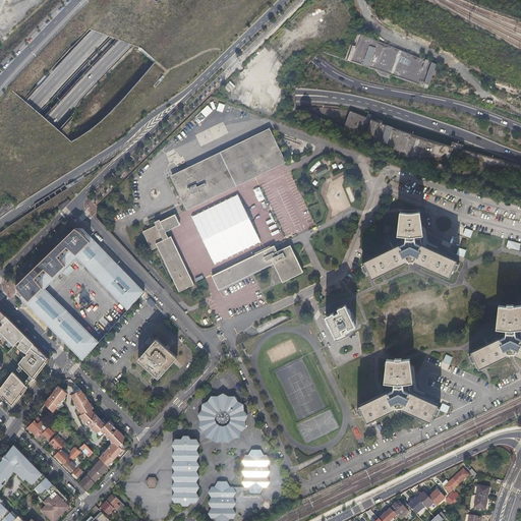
[(224,87),(229,93),(235,88),(230,81),(224,87)]
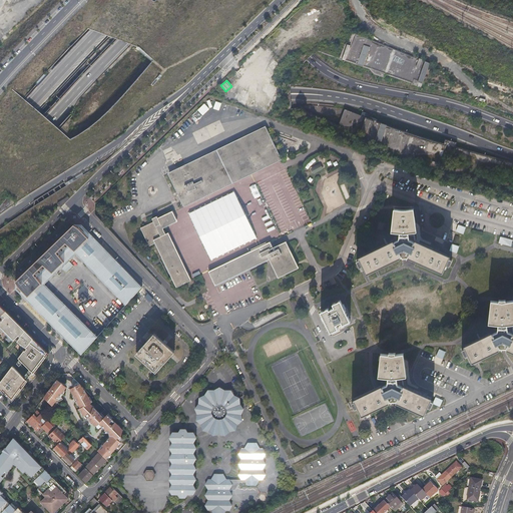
[(265,127),(169,173),(184,205),(280,159),(265,127)]
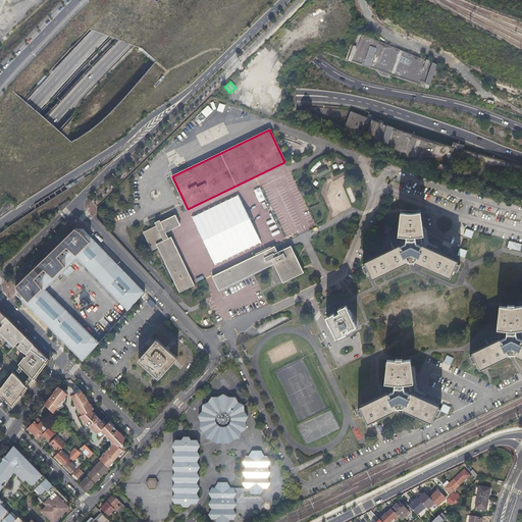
[(319,176),(329,172),(326,166),(316,170),(319,176)]
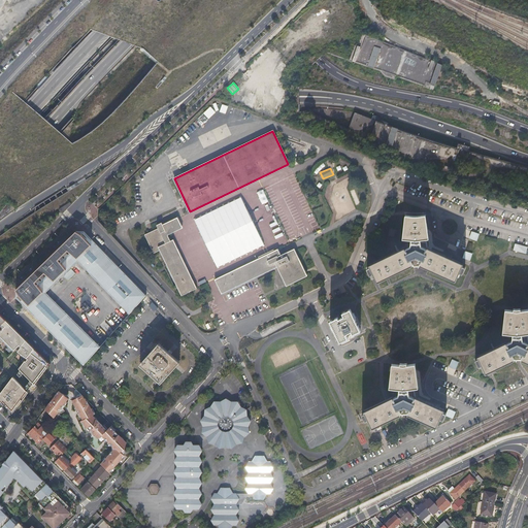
[(415,217),(404,215),(401,238),(410,239),(409,246),(404,250),(403,248),(368,265),(369,267),(366,268),(369,275),(372,273),(376,282),(411,264),(409,260),(416,257),(423,260),(421,264),(455,282),(459,273),(462,275),(465,268),(462,267),(463,265),(429,248),(428,250),(421,246),(420,239),(430,238),(426,215),(415,217)]
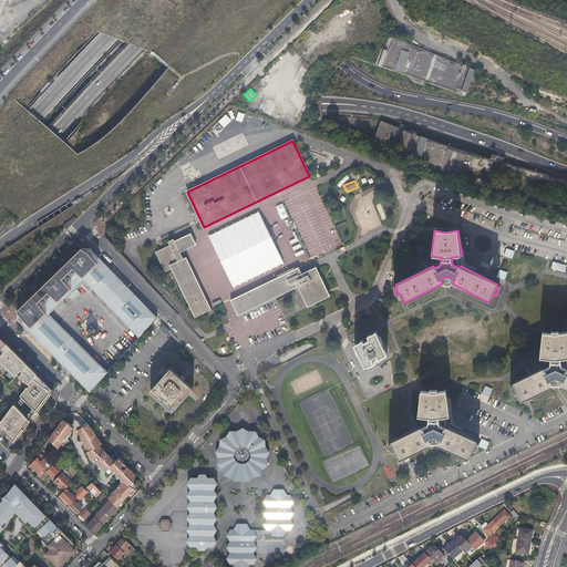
[(164,271),(171,268),(168,264),(182,258),(179,253),(195,245),(191,234),(174,241),(173,238),(167,241),(169,246),(155,253),(164,271)]
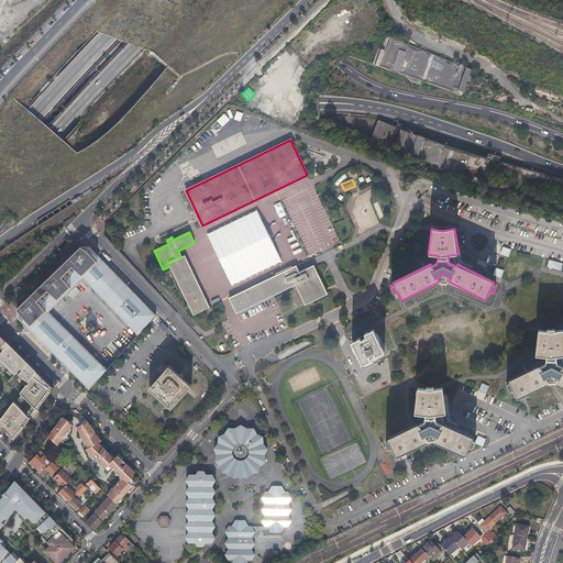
[(83,279),(138,335),(156,316),(89,246),(81,246),(18,309),(17,309),(17,318),(89,389),(107,370),(50,312),(83,279)]
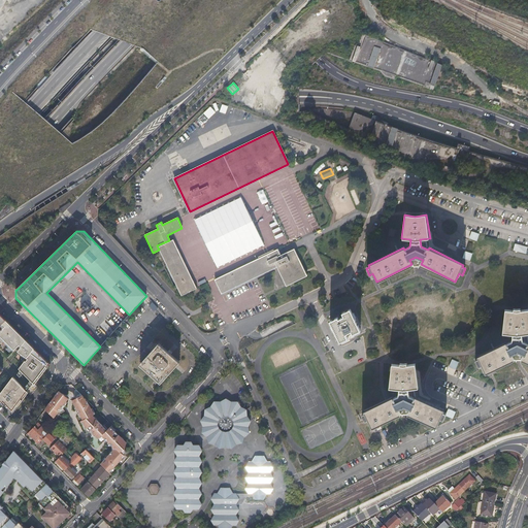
[(169,240),(157,245),(159,250),(180,295),(196,289),(172,238),(169,240)]
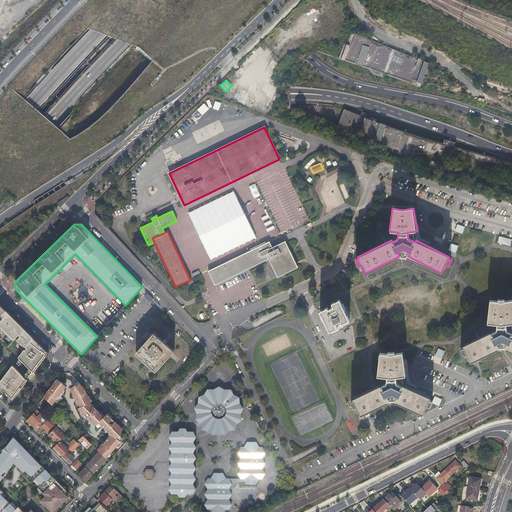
[(511,239),(500,236),(498,243),(510,246),(511,240),(511,239)]
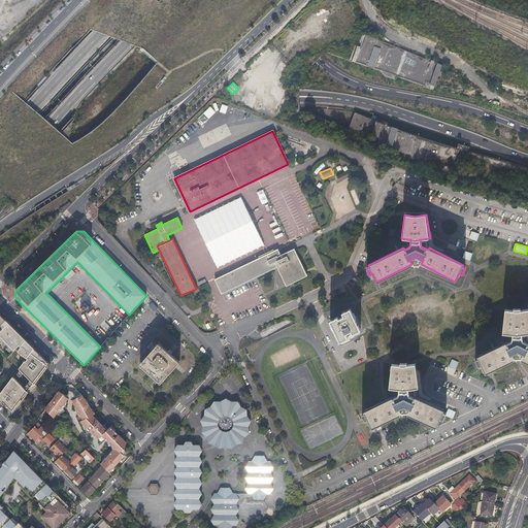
[(278,248),(215,279),(222,294),(276,267),(286,288),(308,277),(294,249),(282,255),(278,248)]
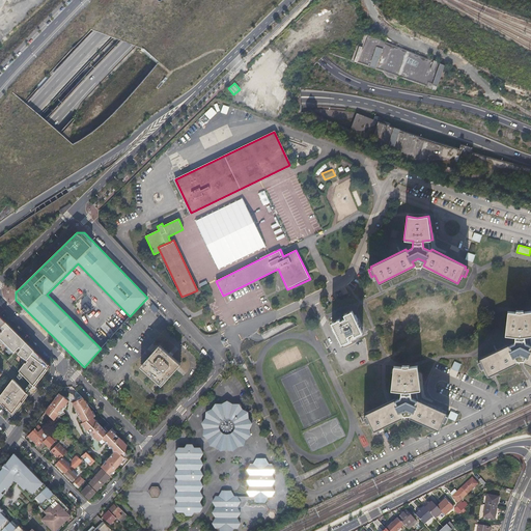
[(85,304),(81,309),(86,314),(92,309),(91,307),(90,306),(89,308),(85,304)]
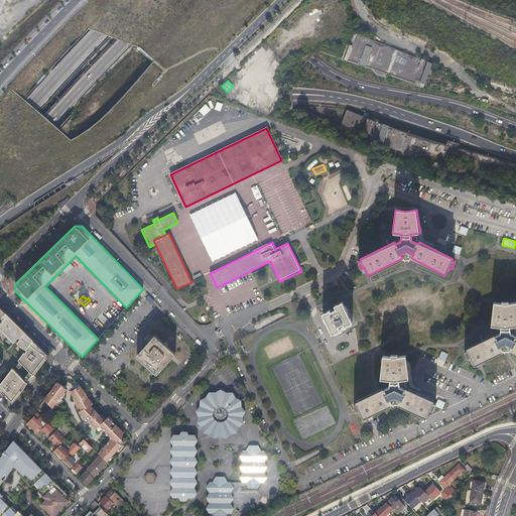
[(502,302),(495,302),(491,325),(503,326),(501,333),(496,335),(495,334),(468,347),(468,349),(465,350),(468,357),(472,355),(475,363),(503,350),(501,345),(506,343),(511,345),(508,351),(515,354),(515,334),(515,336),(510,333),(509,326),(515,325),(515,301),(509,302),(509,301),(505,301),(502,301),(502,302)]
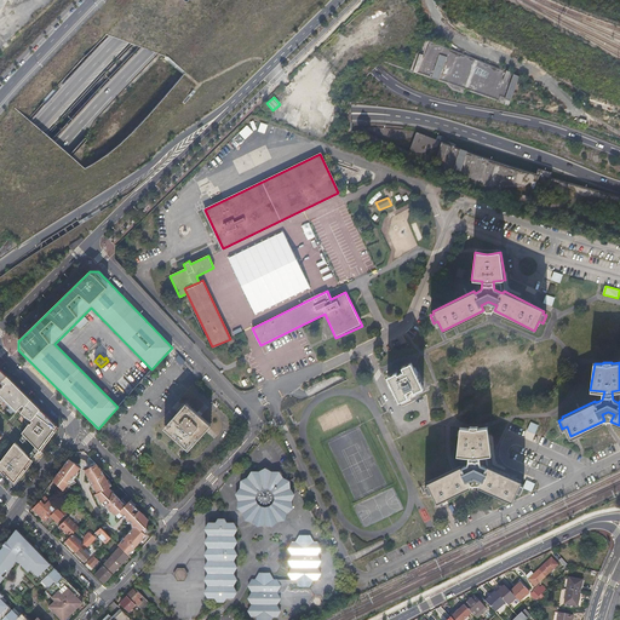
[(411,363),(402,367),(405,374),(400,375),(397,372),(388,377),(400,402),(409,397),(407,391),(412,389),(413,392),(423,389),(411,363)]
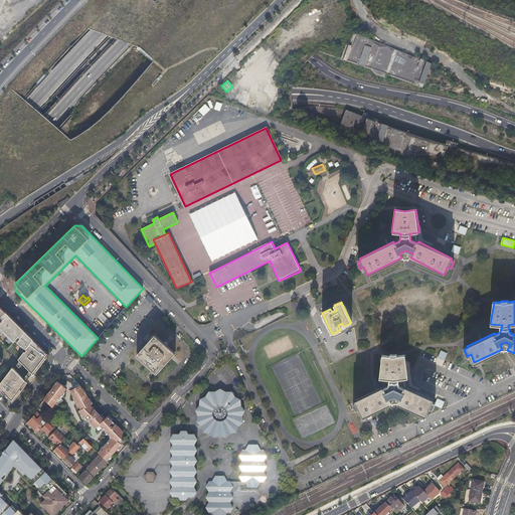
[(34,340),(0,306),(0,326),(14,341),(19,336),(21,338),(18,342),(27,349),(25,352),(24,351),(19,359),(30,371),(32,373),(34,375),(47,357),(49,355),(40,346),(34,342),(34,340)]
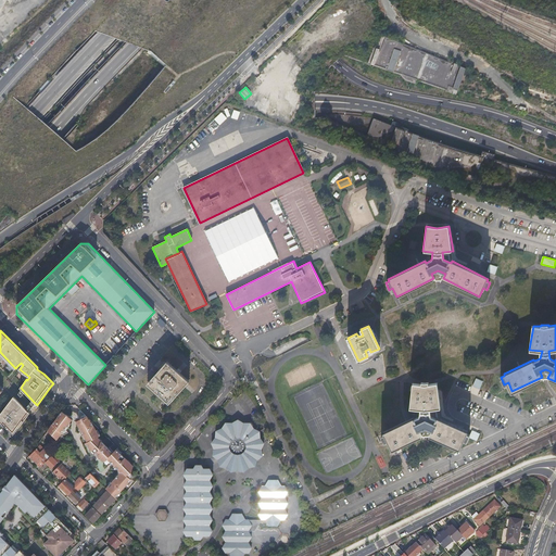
[(431,368),(459,362),(458,354),(430,361),(431,368)]
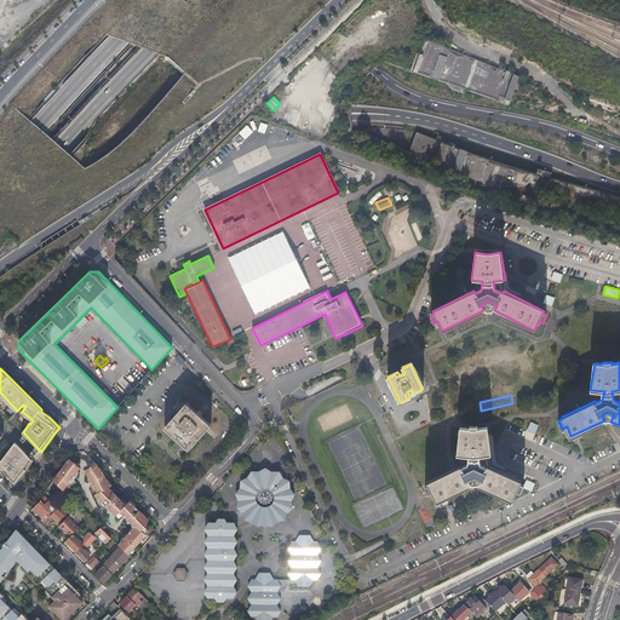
[(187,403),(165,428),(189,451),(212,426),(187,403)]
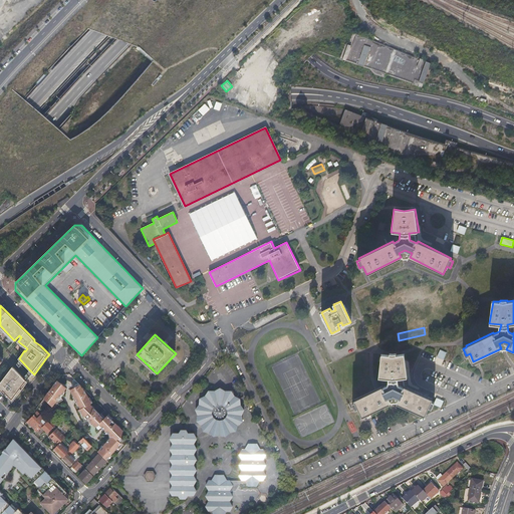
[(389,355),(381,354),(379,376),(390,378),(389,384),(383,387),(382,384),(354,398),(355,400),(352,401),(355,408),(358,406),(362,415),(391,402),(389,397),(394,395),(399,398),(397,403),(425,416),(428,408),(432,410),(435,403),(431,402),(432,400),(404,386),(404,388),(398,386),(397,377),(408,376),(404,354),(397,355),(397,353),(393,354),(389,353),(389,355)]
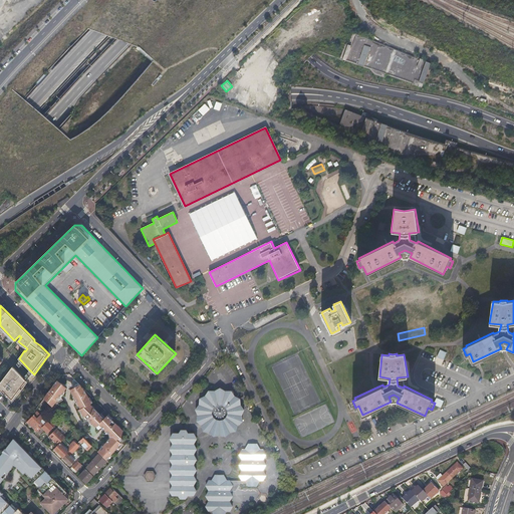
[(497,364),(499,367),(501,366),(502,368),(507,366),(503,357),(493,362),(495,365),(497,364)]
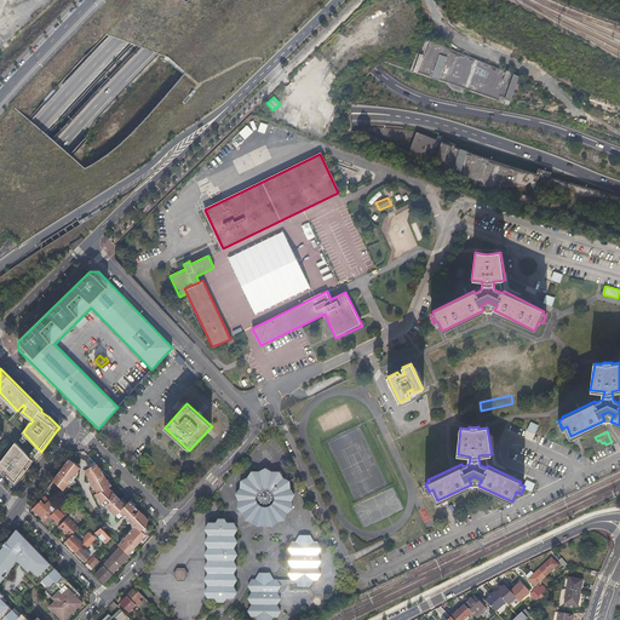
[(28,457),(16,442),(1,461),(0,463),(0,470),(5,475),(7,475),(16,483),(33,461),(32,459),(29,457),(28,457)]
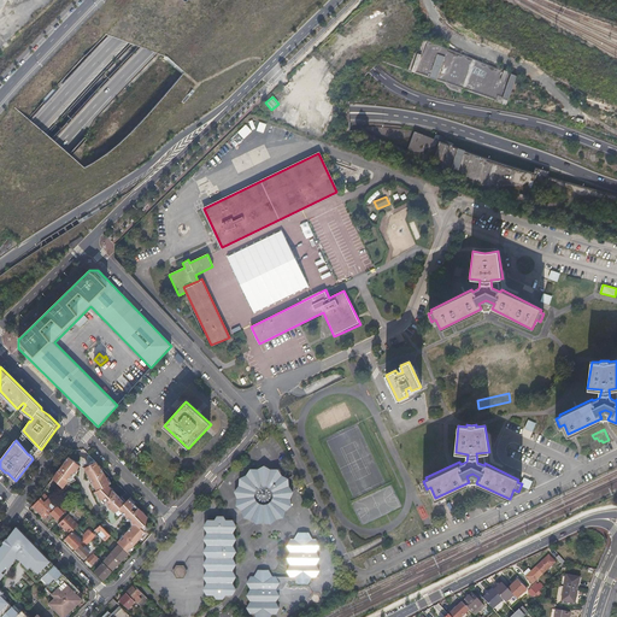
[(69,457),(52,479),(56,482),(69,494),(70,497),(74,488),(68,485),(75,481),(72,476),(74,475),(77,470),(78,463),(75,462),(69,457)]
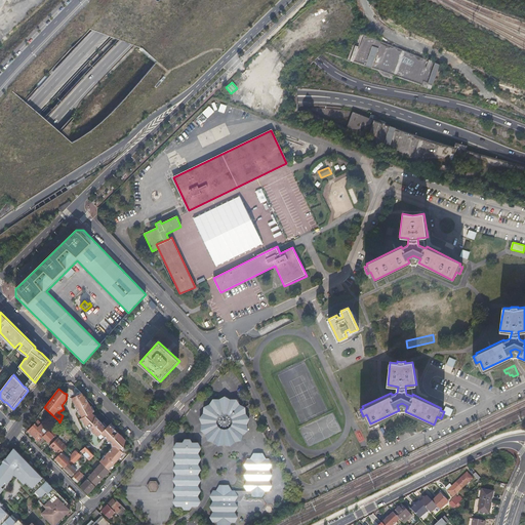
[(103,463),(109,470),(124,453),(123,452),(125,450),(122,444),(125,441),(111,426),(110,425),(108,427),(107,427),(105,430),(103,428),(101,426),(103,425),(91,413),(93,412),(86,399),(87,399),(81,393),(77,396),(75,395),(73,401),(77,408),(78,410),(82,417),(80,419),(84,423),(83,425),(86,432),(90,429),(93,433),(97,437),(96,438),(103,440),(105,438),(107,440),(106,444),(112,446),(112,448),(99,461),(103,465),(103,463)]
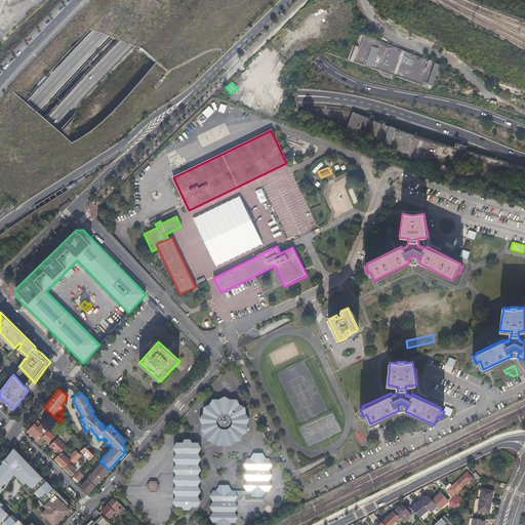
[(6,402),(4,402),(12,411),(13,409),(6,402)]
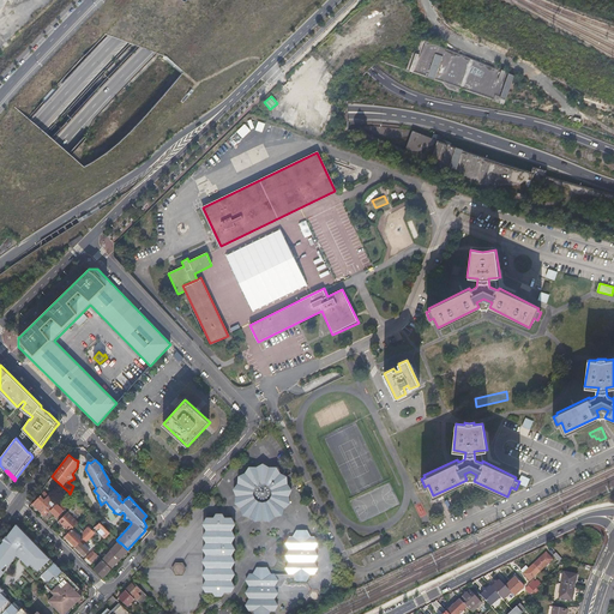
[(264,522),(270,524),(276,519),(282,517),(286,510),(290,506),(288,499),(292,491),(287,486),(284,479),(277,476),(272,471),(265,473),(258,470),(253,475),(246,476),(244,483),(239,488),(240,495),(238,503),(242,509),(244,516),(251,518),(256,523),(264,522)]
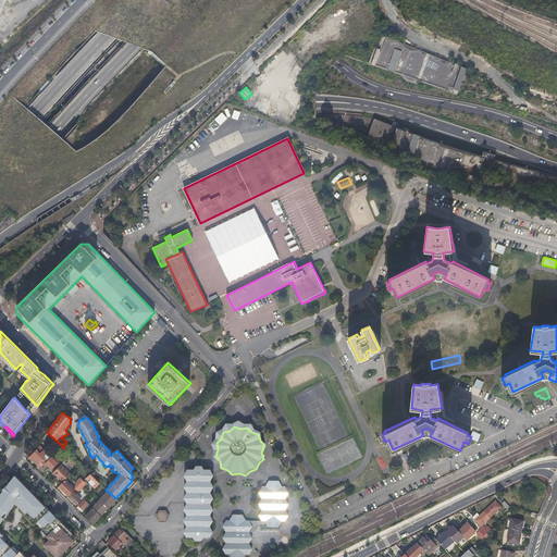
[(29,457),(28,458),(40,468),(48,460),(44,457),(47,454),(40,446),(38,448),(36,449),(29,457)]
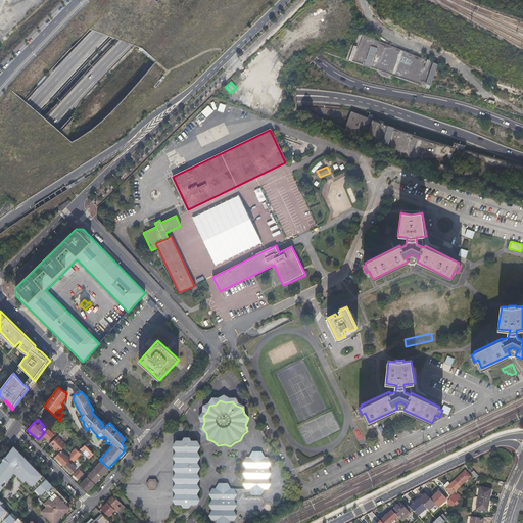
[(45,432),(38,439),(40,442),(44,437),(48,441),(54,435),(53,434),(54,434),(51,431),(50,431),(60,421),(59,421),(58,419),(51,426),(48,429),(45,432)]
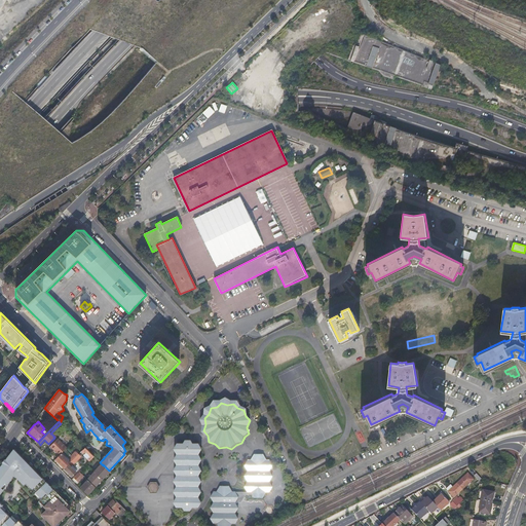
[(61,454),(61,453),(67,448),(58,439),(50,446),(53,449),(54,451),(55,450),(61,454)]
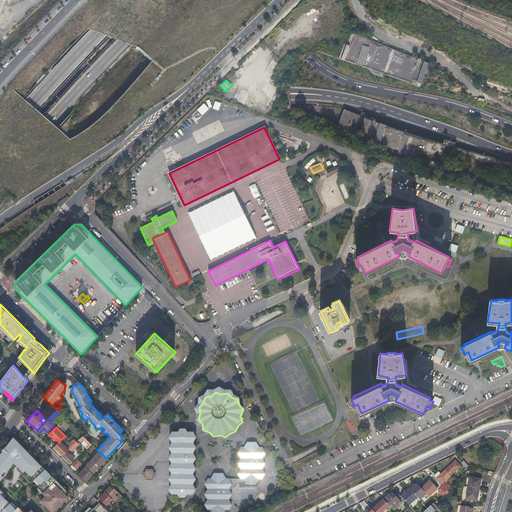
[(188,430),(180,430),(178,433),(173,433),(170,438),(173,443),(170,448),(173,454),(170,458),(173,464),(170,469),(172,474),(169,479),(172,484),(169,490),(172,495),(177,495),(178,498),(187,498),(188,495),(193,495),(196,490),(193,485),(196,480),(193,475),(196,469),(194,464),(196,459),(194,454),(197,448),(195,443),(197,438),(195,433),(189,433),(188,430)]
